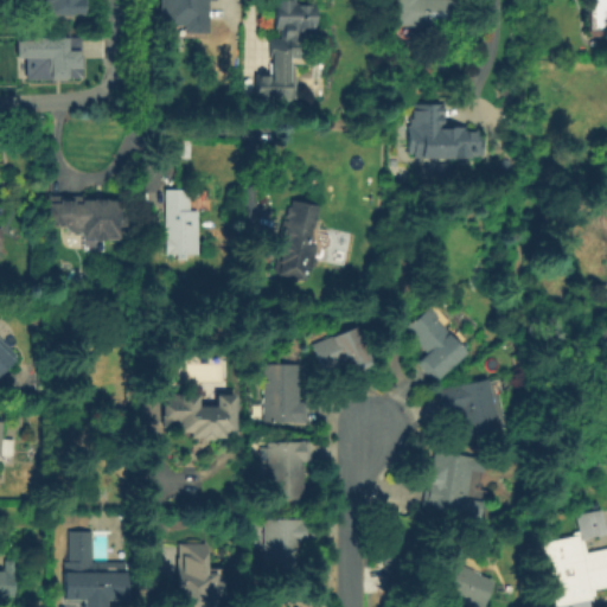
[(78,0),(78,13),(44,13),(44,1),(39,1),(39,0),(78,0)]
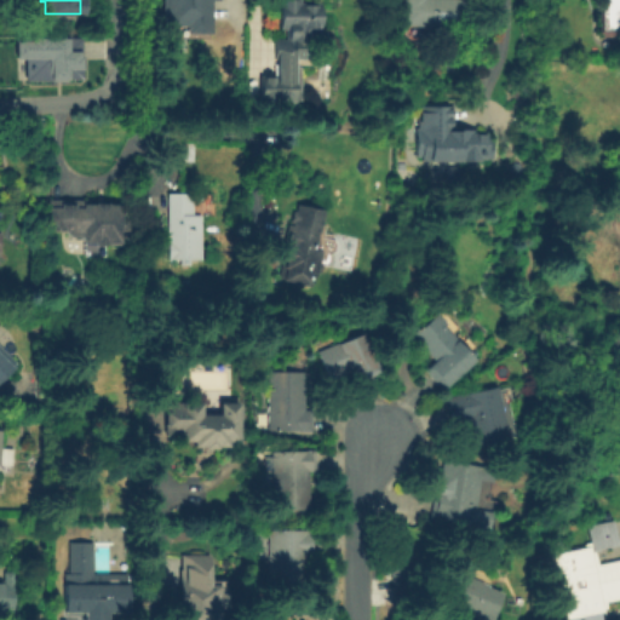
[(159,0),(212,0),(212,3),(205,3),(206,18),(204,18),(204,34),(181,34),(181,27),(159,27),(159,0)]
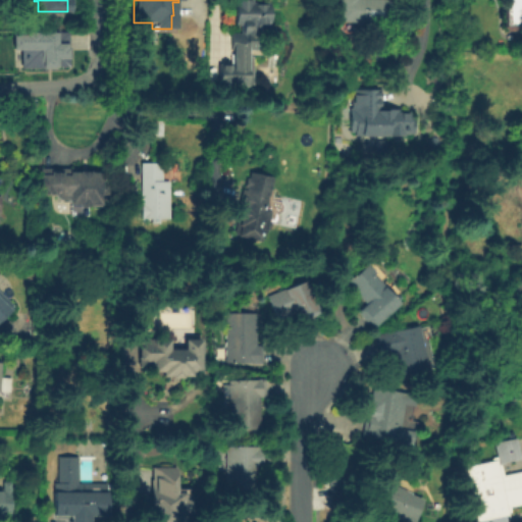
[(253,85),(216,85),(216,67),(221,67),(221,64),(232,64),(232,50),(230,50),(230,35),(241,35),(241,24),(235,24),(235,0),(258,0),(258,2),(269,2),(269,25),(259,25),(259,35),(258,35),(258,48),(249,48),(249,56),(252,56),(253,85)]
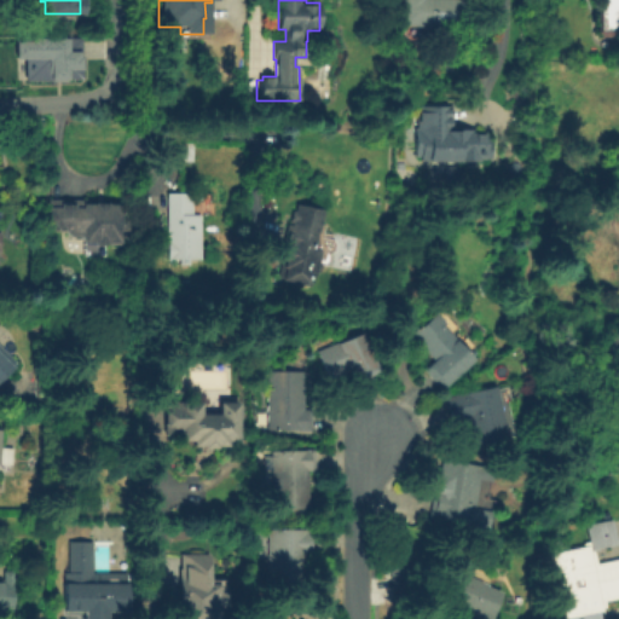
[(466,0),(466,33),(435,32),(435,36),(423,36),(423,25),(403,24),(403,0),(466,0)]
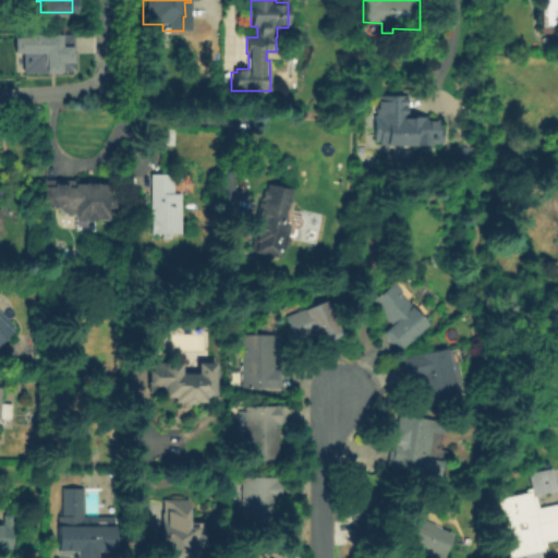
[(557,0),(557,33),(538,33),(540,0),(557,0)]
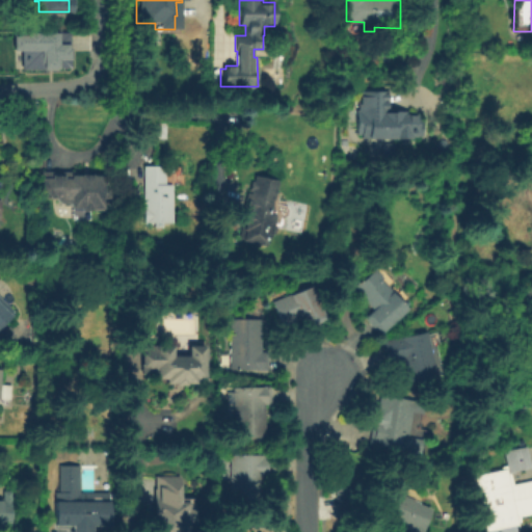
[(11,34),(11,50),(20,51),(20,70),(43,70),(43,71),(55,71),(55,68),(68,68),(68,32),(24,32),(24,35),(11,34)]
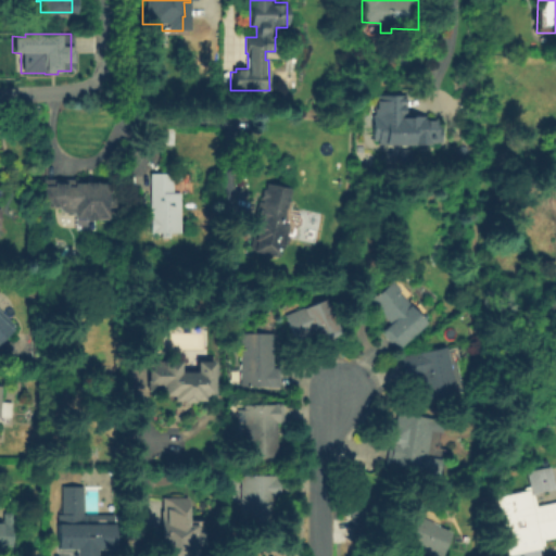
[(319,39),(327,41),(325,48),(317,46),(319,39)]
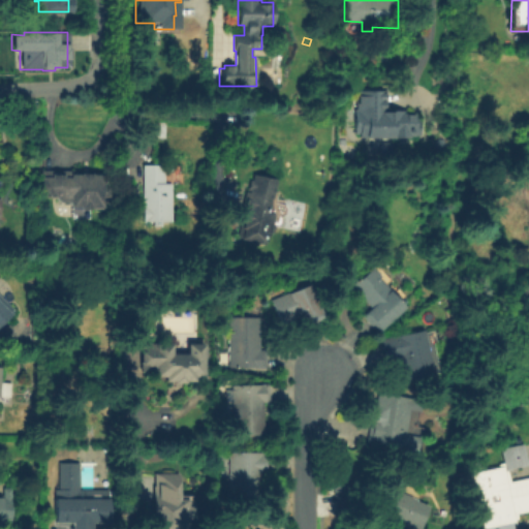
[(415,141),(358,141),(358,91),(384,91),(384,114),(415,114),(415,141)]
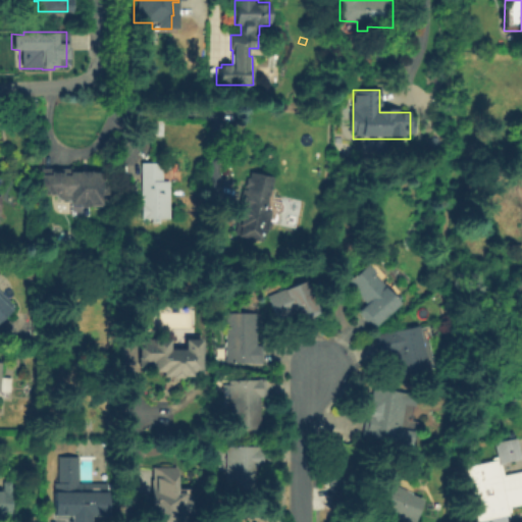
[(141,163),(161,163),(162,181),(169,181),(170,218),(158,218),(158,223),(151,223),(151,217),(142,218),(141,163)]
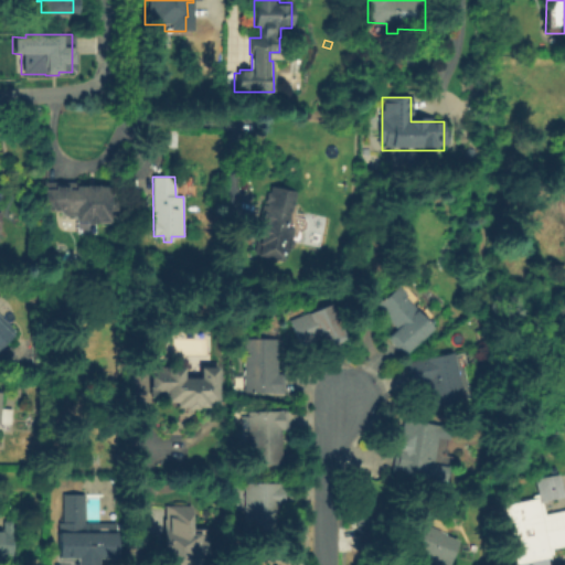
[(115,225),(82,225),(83,213),(46,213),(46,185),(83,187),(115,187),(115,225)]
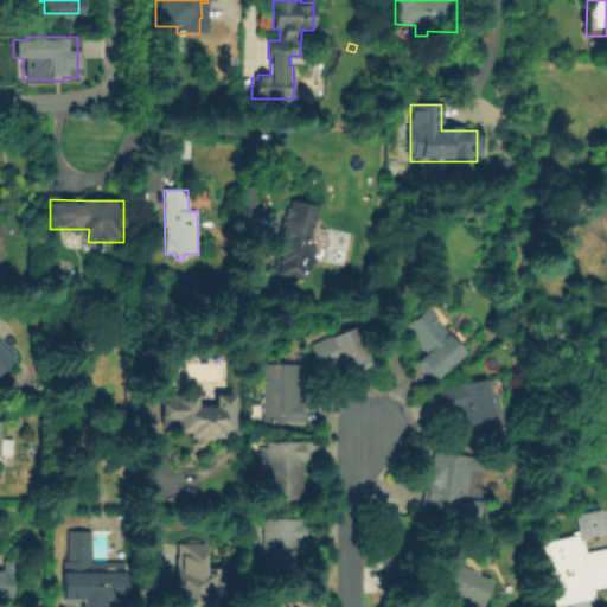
[(299,282),(269,274),(287,203),(317,211),(299,282)]
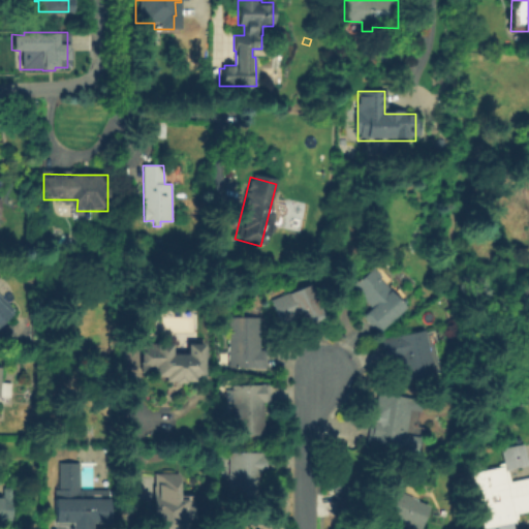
[(371,267),(379,276),(376,278),(403,307),(375,332),(361,316),(370,307),(350,285),(371,267)]
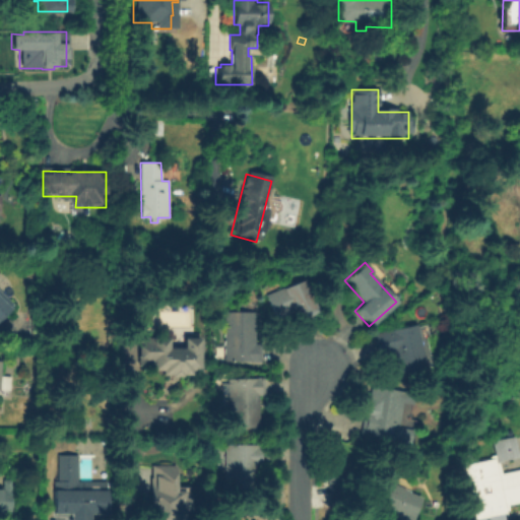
[(266,295),(306,279),(318,312),(296,321),(293,313),(276,319),(266,295)]
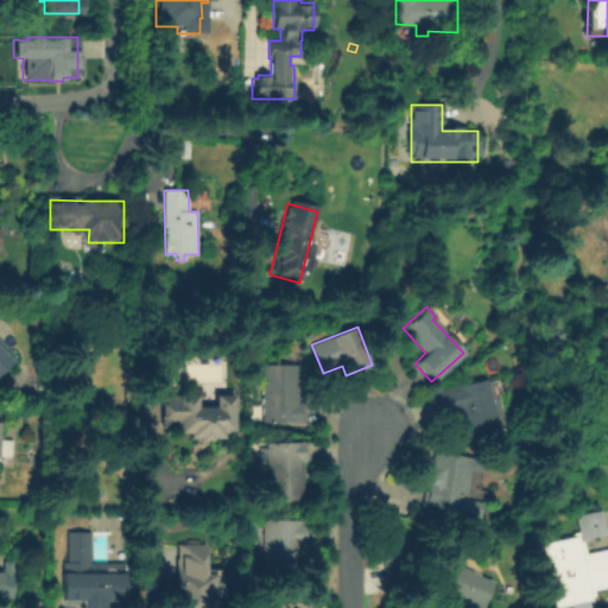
[(0,373),(0,342),(1,341),(17,358),(0,373)]
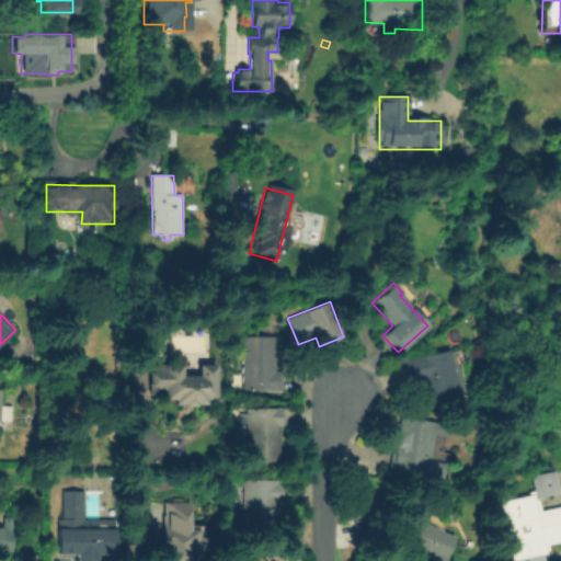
[(243,336),(276,338),(275,370),(282,370),(282,391),(242,390),(243,336)]
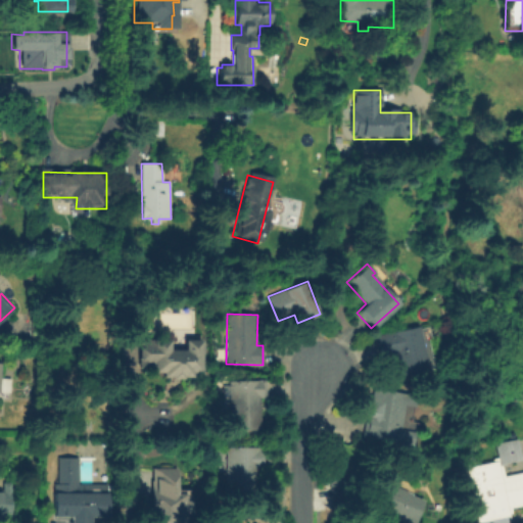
[(420,327),(429,371),(400,377),(395,354),(379,359),(375,336),(420,327)]
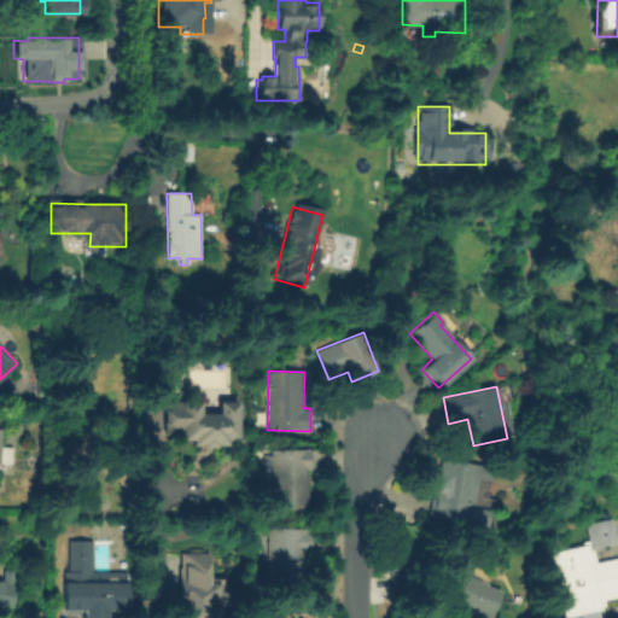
[(238,398),(237,438),(226,438),(226,442),(191,442),(191,438),(181,437),(181,433),(164,433),(164,400),(181,400),(181,398),(200,398),(200,410),(219,410),(217,398),(238,398)]
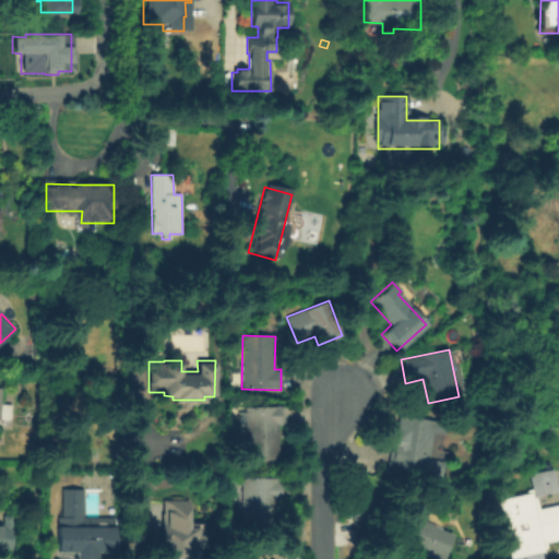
[(246,407),(284,407),(284,425),(278,425),(278,460),(246,461),(246,424),(238,424),(238,412),(246,412),(246,407)]
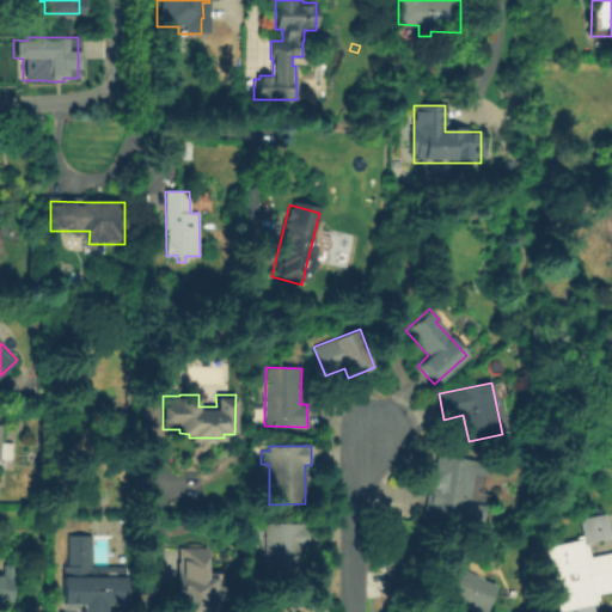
[(438,454),(488,463),(485,476),(472,473),(465,522),(454,520),(456,514),(424,509),(429,482),(433,483),(438,454)]
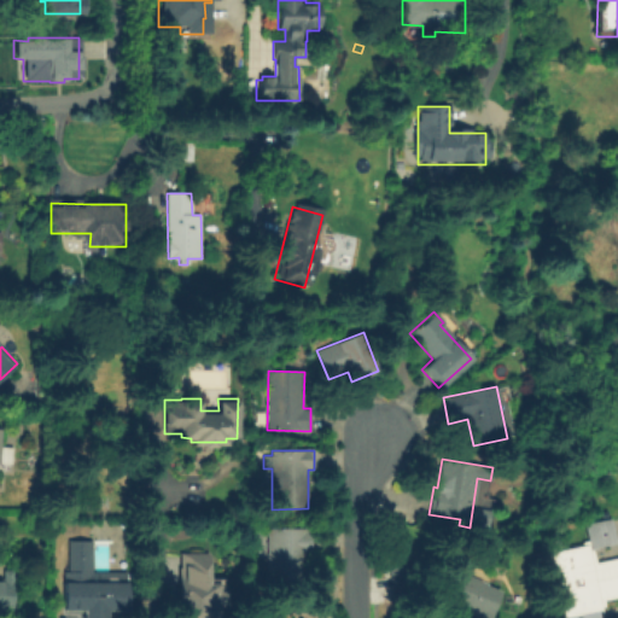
[(563,617),(552,552),(590,543),(586,524),(612,518),(617,543),(599,548),(599,549),(594,549),(596,561),(617,557),(617,598),(601,602),(605,611),(599,612),(599,617),(563,617)]
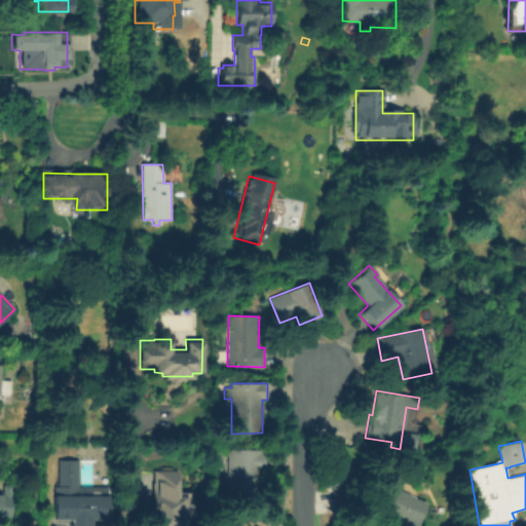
[(228,450),(264,450),(264,474),(261,474),(260,506),(227,506),(228,450)]
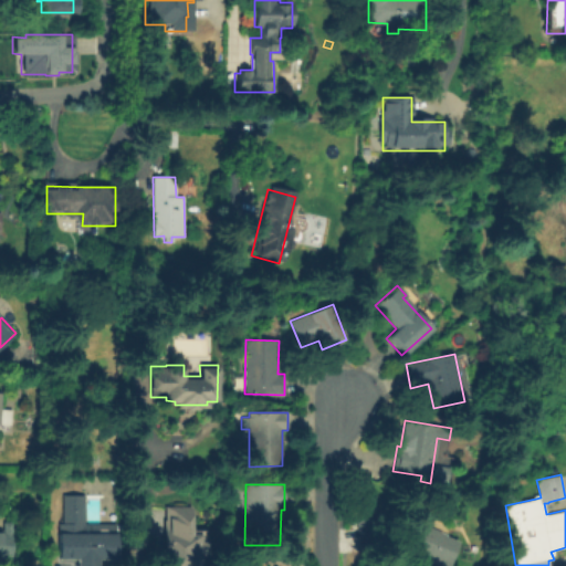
[(119,524),(121,563),(102,563),(102,565),(81,565),(81,563),(62,564),(61,525),(64,525),(63,499),(87,498),(87,524),(119,524)]
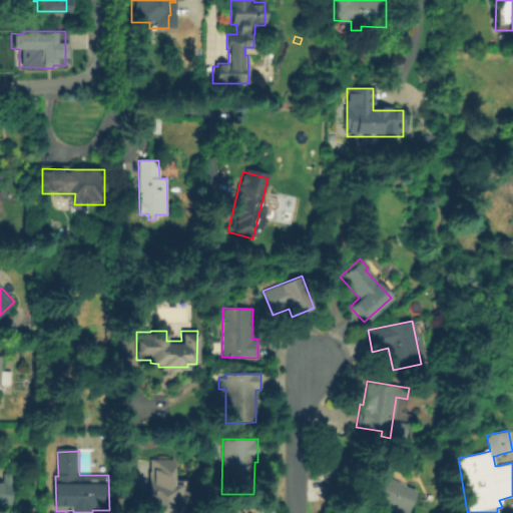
[(186,512),(148,512),(147,461),(176,461),(177,486),(186,486),(186,512)]
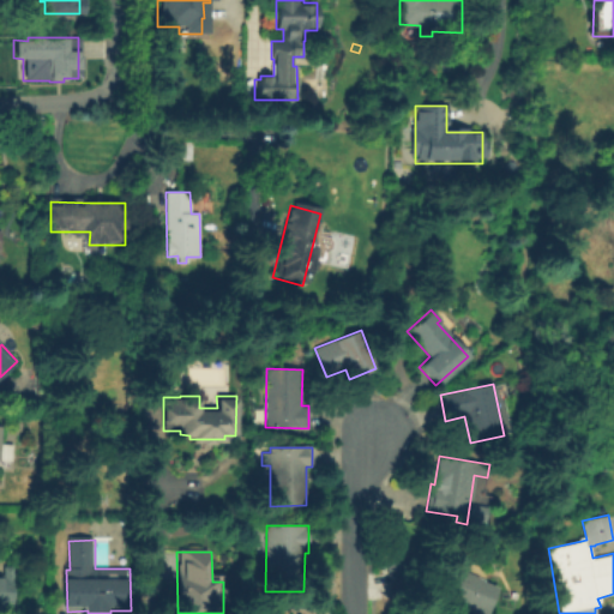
[(390,565),(416,563),(419,593),(392,595),(390,565)]
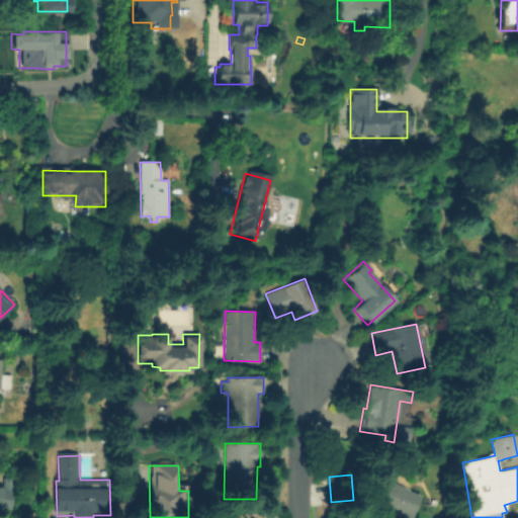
[(421,495),(412,517),(383,517),(386,512),(375,507),(379,497),(377,497),(384,478),(410,488),(409,491),(421,495)]
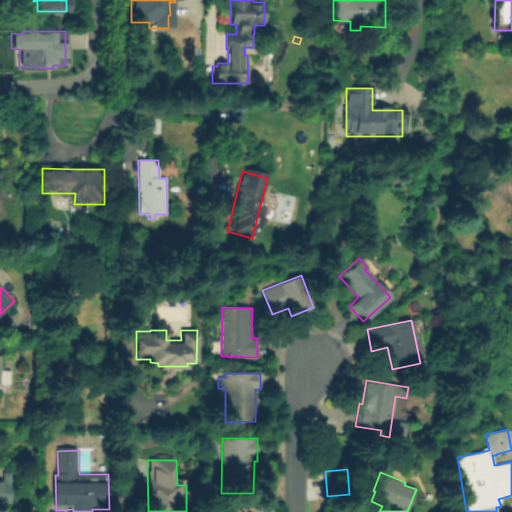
[(11,473),(10,506),(1,506),(1,509),(0,509),(0,481),(3,481),(3,473),(11,473)]
